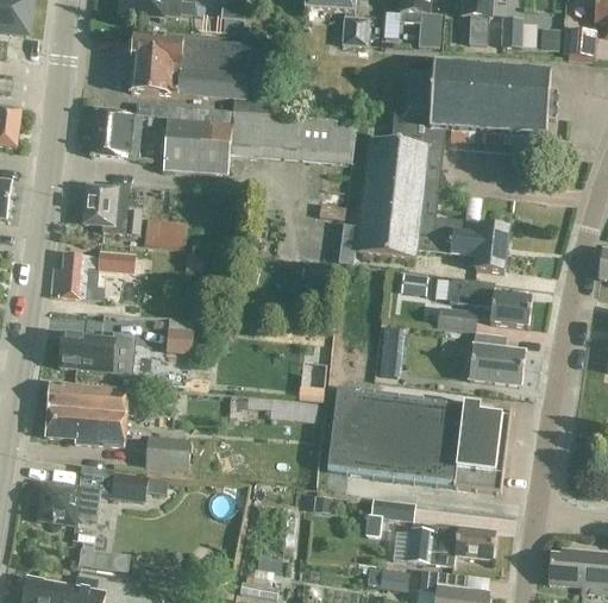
[(0,29),(26,33),(30,4),(30,0),(0,0),(0,29)]
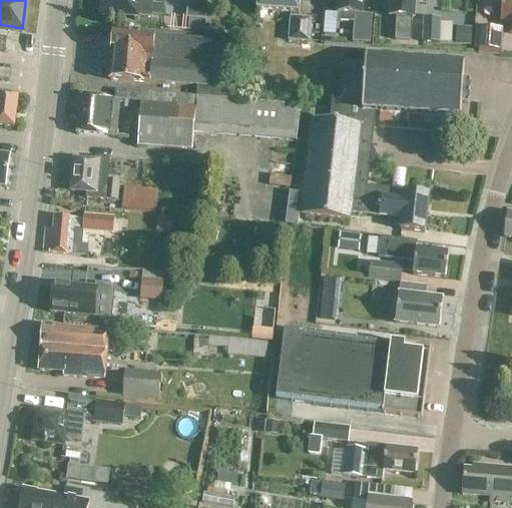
[(165,1),(165,0),(100,0),(100,8),(135,12),(150,13),(152,0),(165,1)]
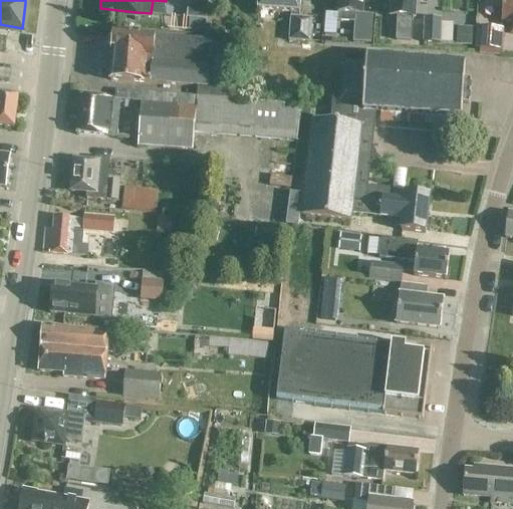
[(187,0),(186,14),(188,14),(187,27),(204,28),(204,21),(205,15),(205,12),(206,0),(187,0)]
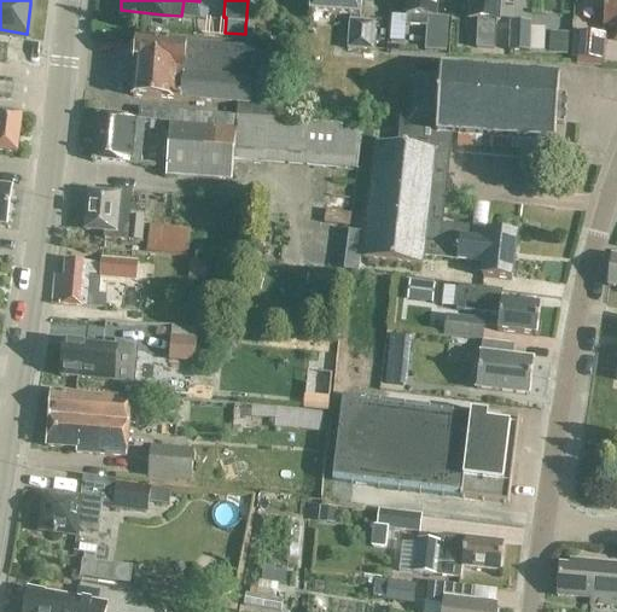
[(347,45),(372,46),(374,18),(359,17),(360,0),(309,0),(308,9),(349,11),(347,45)]
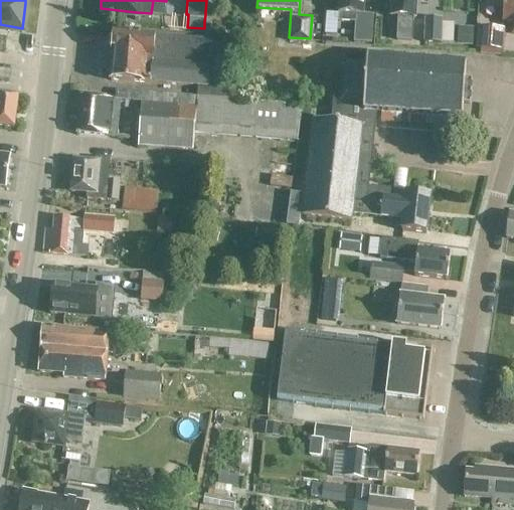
[(338,0),(337,9),(338,9),(338,17),(354,18),(353,38),(370,39),(372,11),(361,10),(362,0),(338,0)]
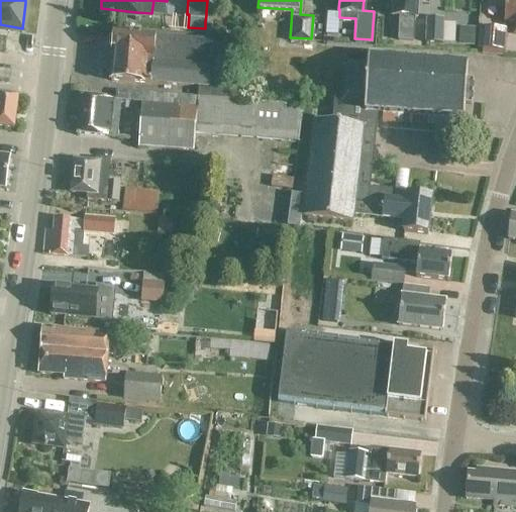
[(416,13),(417,0),(393,0),(392,12),(399,12),(397,36),(412,37),(413,13),(416,13)]
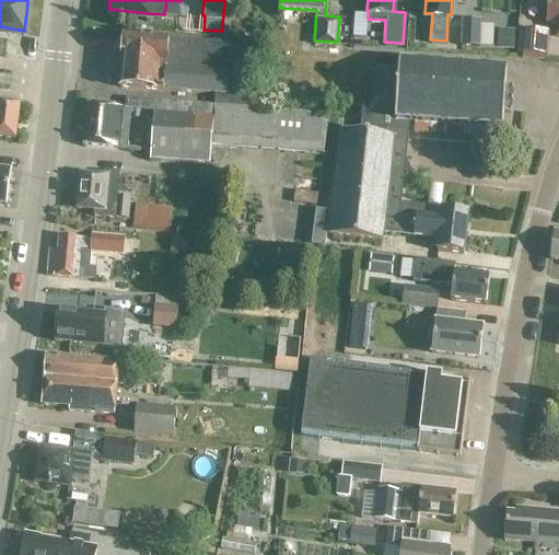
[(556,33),(558,33),(558,0),(527,0),(527,2),(547,3),(545,19),(557,20),(556,33)]
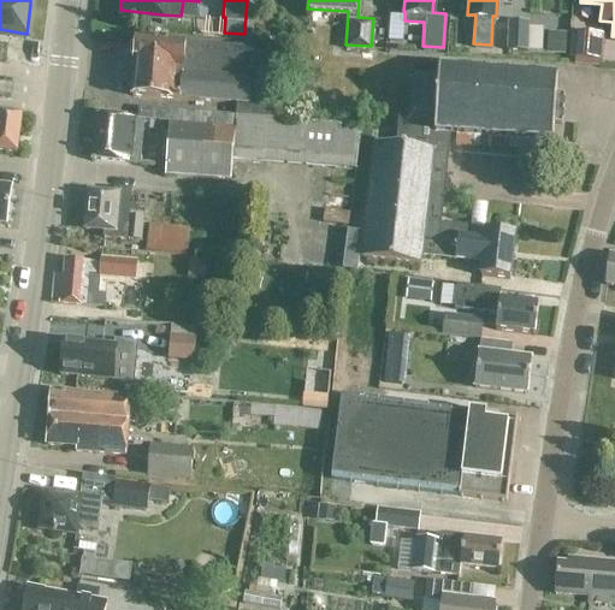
[(506,46),(527,46),(528,17),(506,17),(506,46)]
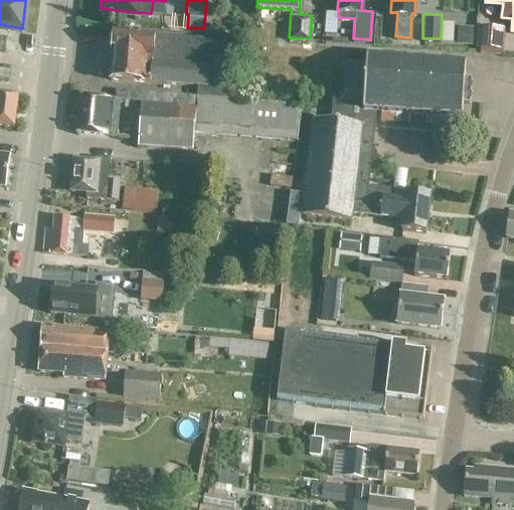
[(473,24),(457,23),(456,40),(472,41),(473,24)]
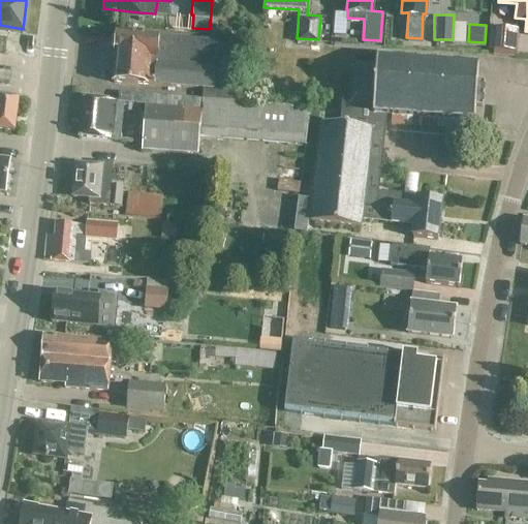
[(519,26),(489,24),(487,44),(517,47),(519,26)]
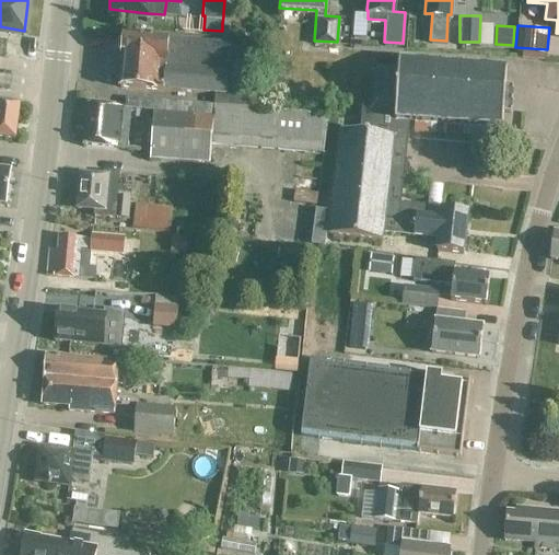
[(230,38),(124,32),(119,83),(214,89),(214,100),(249,102),(251,85),(226,84),(230,38)]
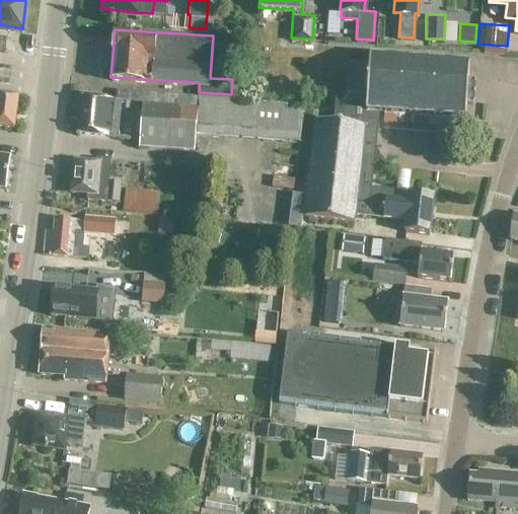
[(467,75),(468,61),(368,54),(368,62),(346,60),(343,93),(335,92),(333,119),(342,119),(342,118),(377,121),(378,108),(464,115),(465,100),(472,100),(474,75),(467,75)]
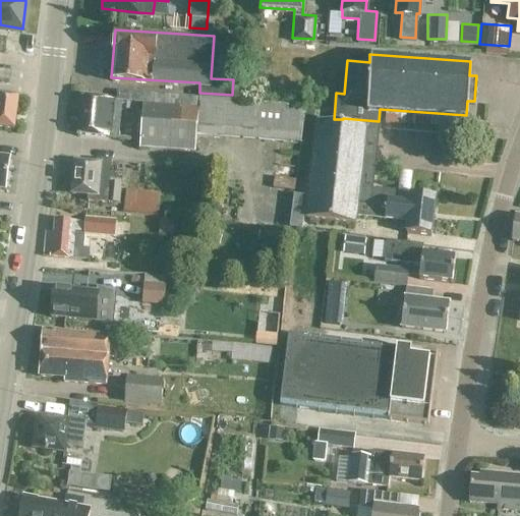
[(137,145),(193,150),(198,94),(116,88),(116,96),(81,93),(77,130),(117,134),(120,98),(142,100),(137,145)]
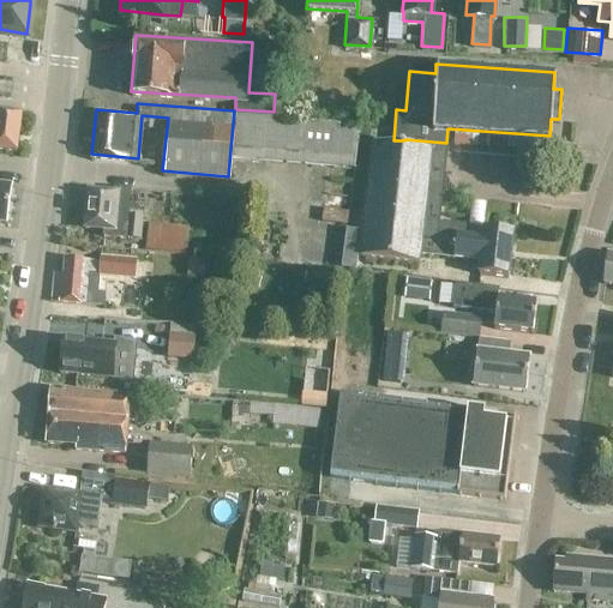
[(20,109),(0,106),(0,144),(16,148),(20,109)]
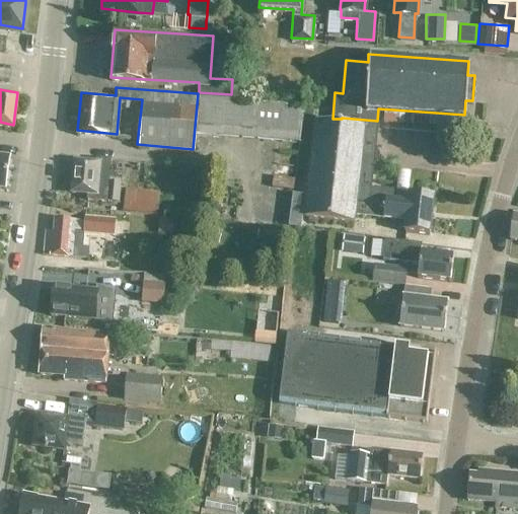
[(196,131),(299,139),(302,103),(199,94),(196,131)]
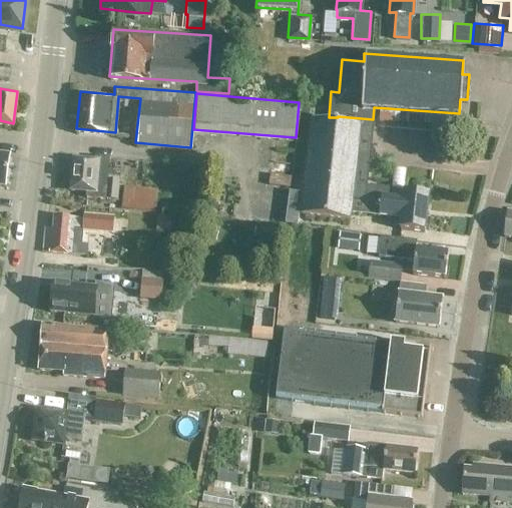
[(329,117),(312,115),(302,210),(349,215),(350,208),(401,214),(399,225),(424,228),(428,190),(403,187),(403,195),(390,194),(390,185),(366,182),(373,119),(338,116),(338,117),(329,117)]
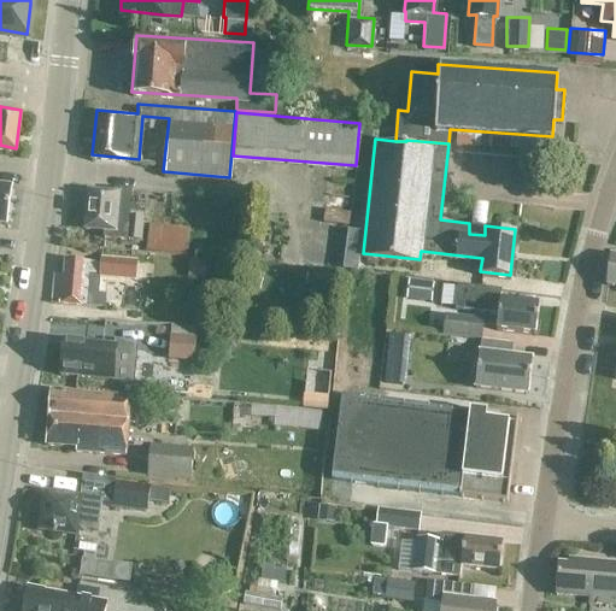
[(11,183),(0,181),(0,218),(6,221),(11,183)]
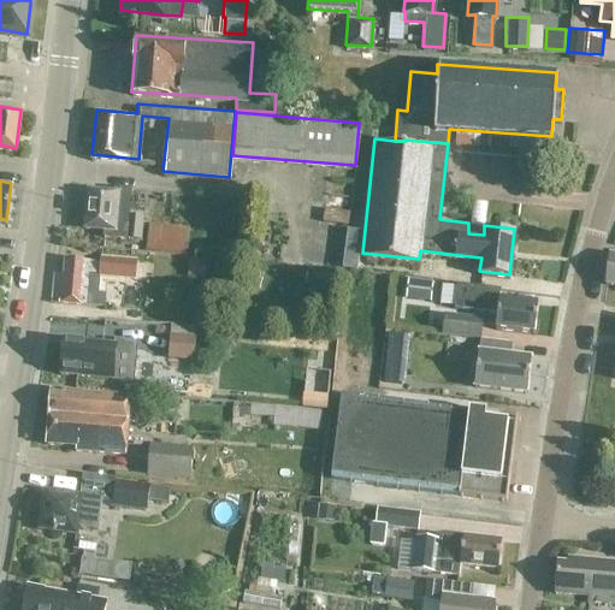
[(130,187),(113,184),(113,189),(87,187),(83,225),(102,226),(102,234),(139,236),(141,213),(128,212),(130,187)]
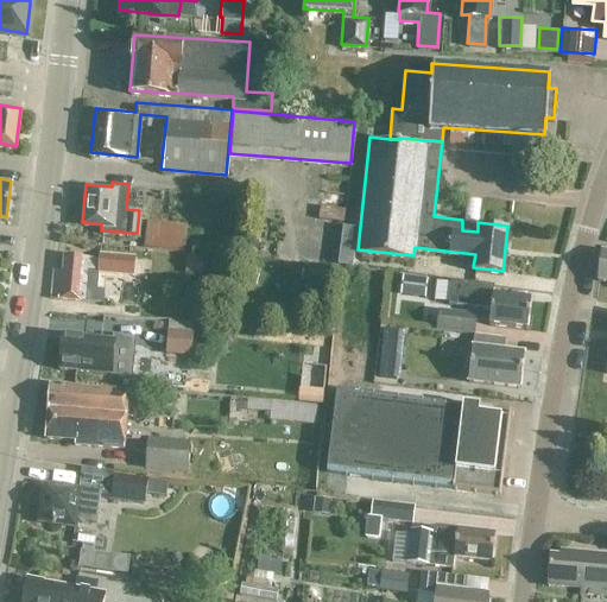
[(317,214),(342,217),(343,206),(320,202),(317,214)]
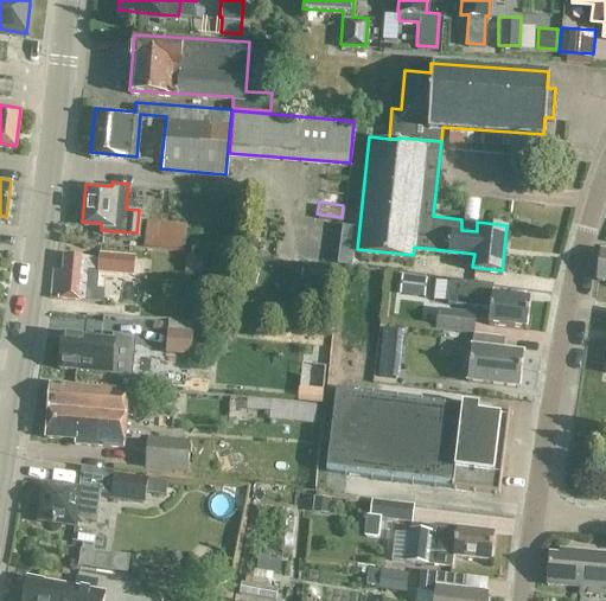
[(144,238),(184,243),(185,225),(182,219),(146,216),(144,238)]
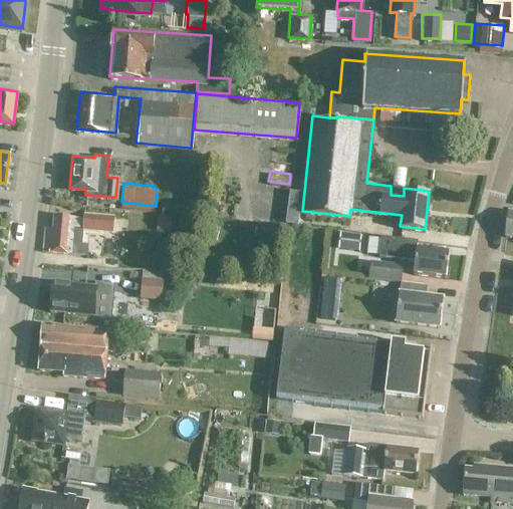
[(301,191),(289,189),(285,221),(296,222),(301,191)]
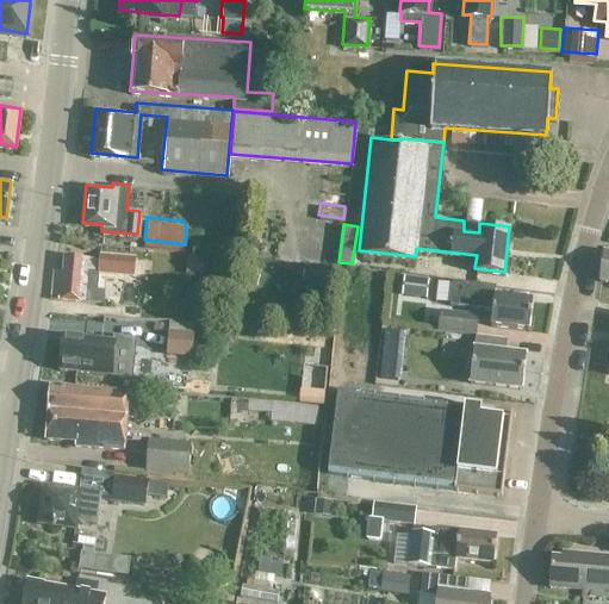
[(608,248),(603,248),(598,278),(608,279),(608,248)]
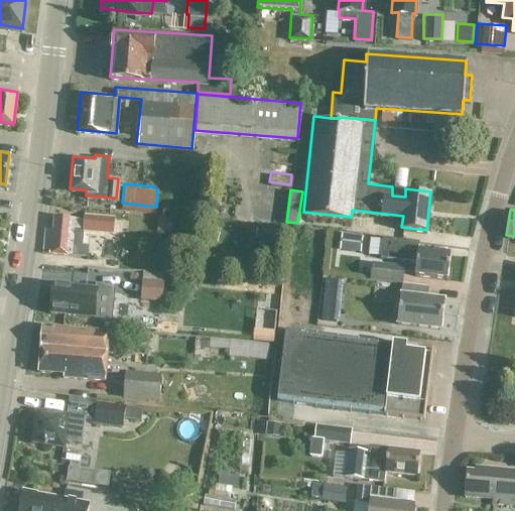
[(112,231),(114,216),(84,213),(84,217),(75,217),(75,216),(53,214),(52,227),(45,226),(43,250),(81,253),(83,228),(112,231)]
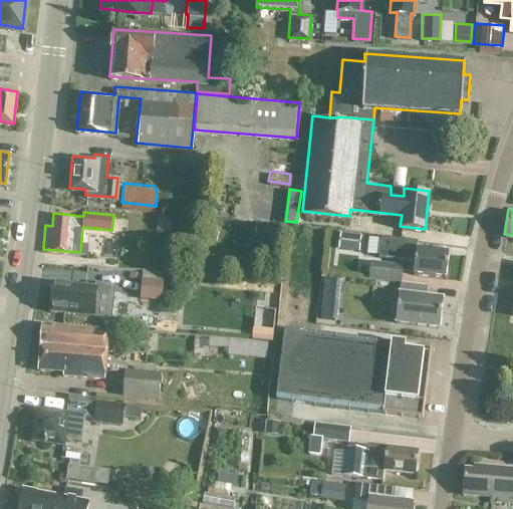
[(157,213),(156,227),(171,228),(172,213),(157,213)]
